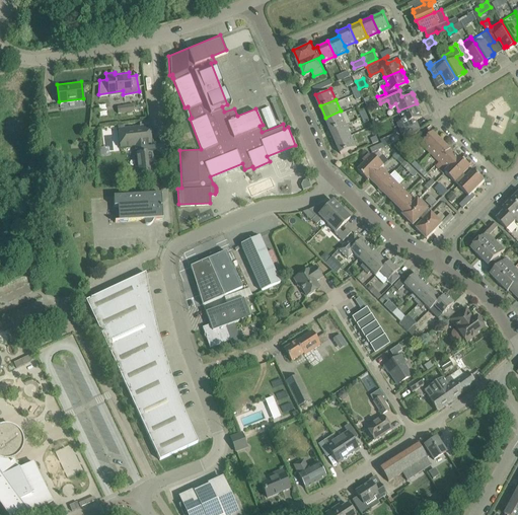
[(116,103),(117,111),(133,108),(132,101),(116,103)]
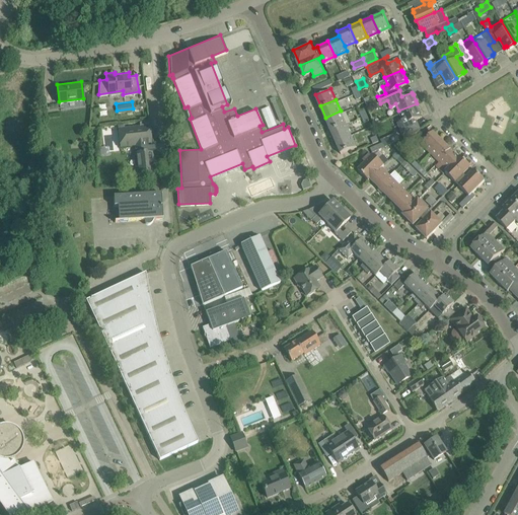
[(420,127),(416,117),(421,114),(420,112),(421,111),(419,105),(418,105),(417,103),(398,111),(401,118),(396,120),(403,136),(416,130),(420,127)]
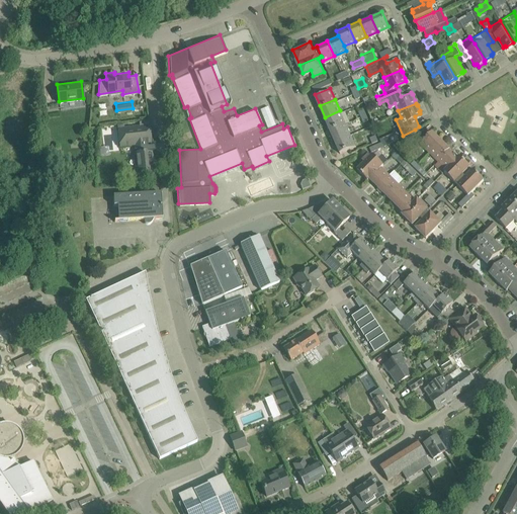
[(259,107),(266,125),(274,122),(267,104),(259,107)]
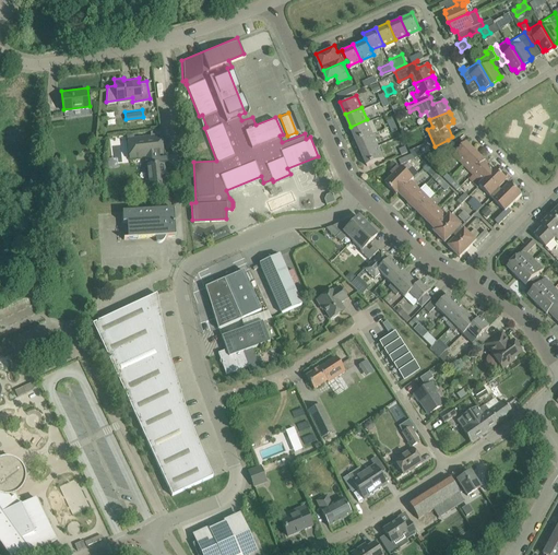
[(367,119),(351,127),(355,139),(372,131),(377,129),(371,117),(367,119)]
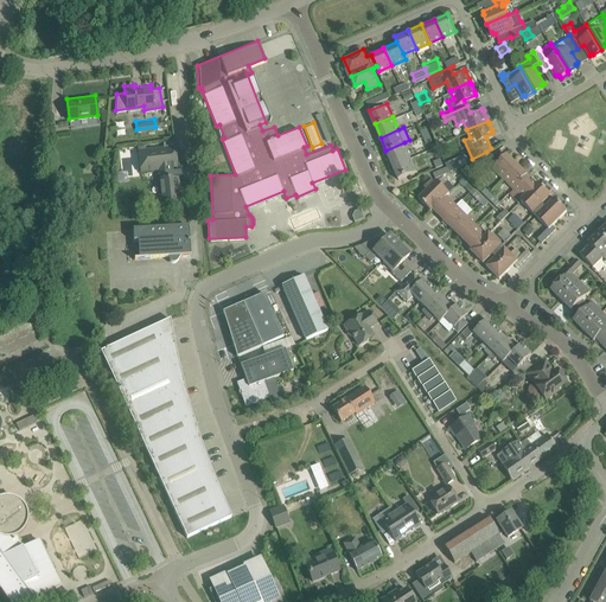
[(157,175),(160,204),(180,202),(177,173),(176,173),(174,165),(176,164),(174,153),(177,152),(173,138),(163,140),(163,145),(138,148),(140,168),(157,166),(158,175),(157,175)]
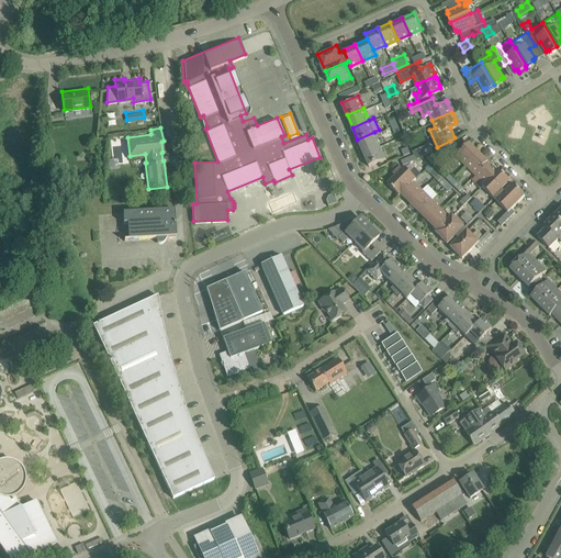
[(357,140),(362,152),(380,144),(374,132),(357,140)]
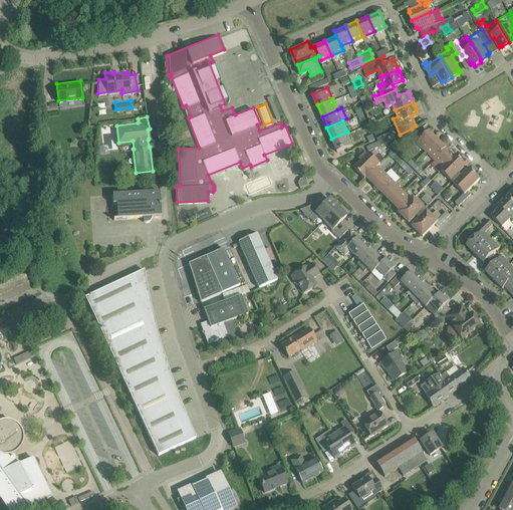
[(378,142),(394,136),(391,129),(375,135),(378,142)]
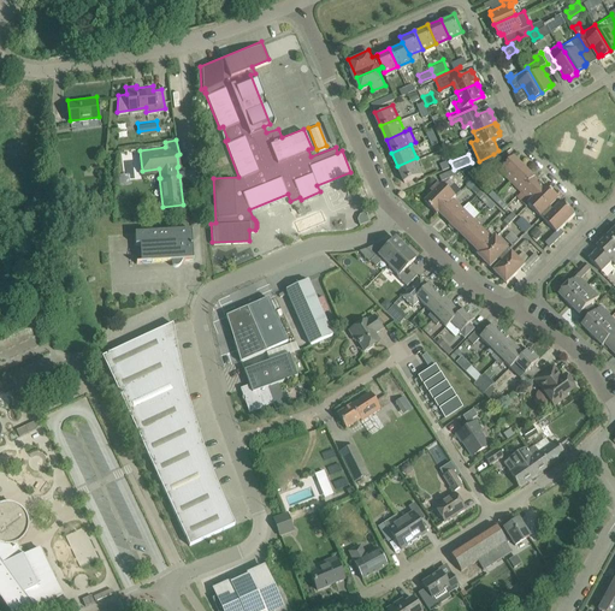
[(513,154),(500,167),(509,178),(524,164),(513,154)]
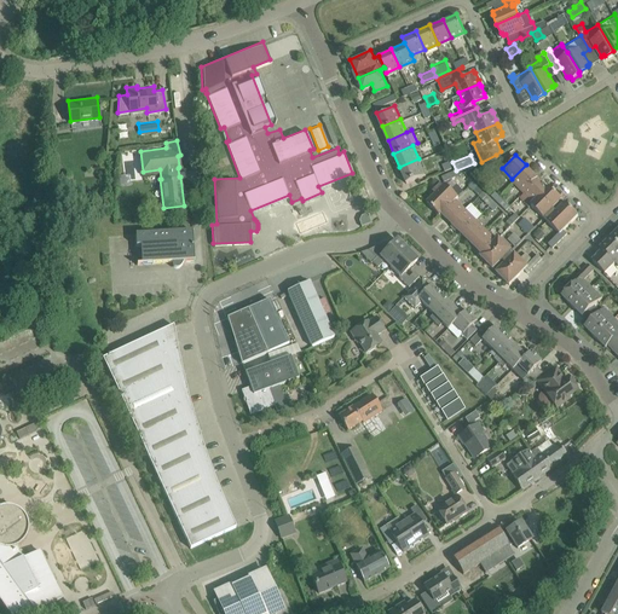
[(419,158),(399,167),(405,180),(423,172),(419,158)]
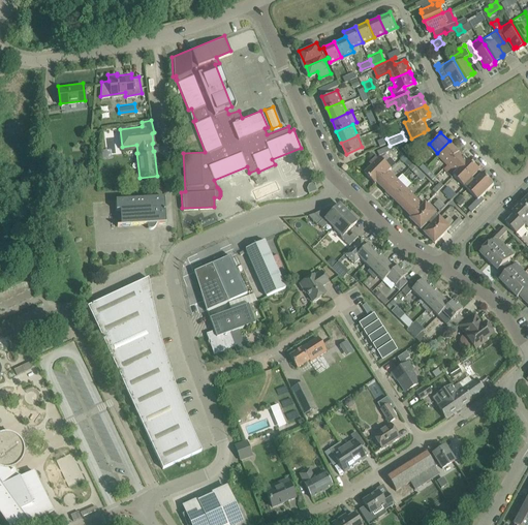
[(437,153),(446,161),(458,149),(449,141),(437,153)]
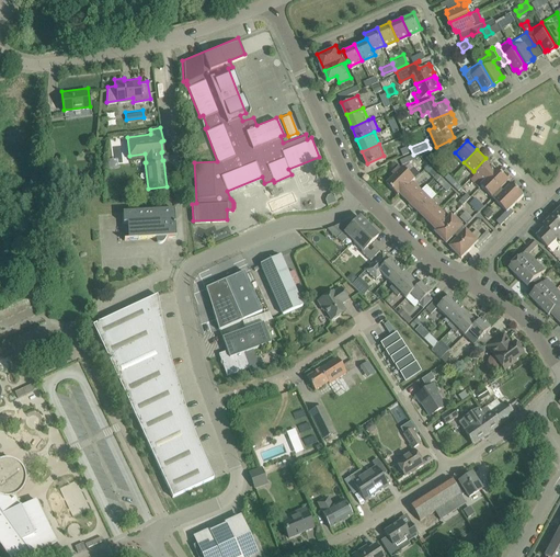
[(495,168),(486,158),(473,171),(482,181),(495,168)]
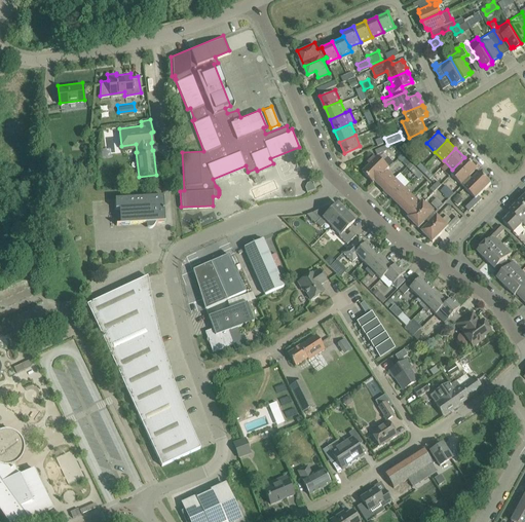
[(392,160),(382,150),(378,154),(362,170),(373,180),(374,179),(386,166),(392,160)]
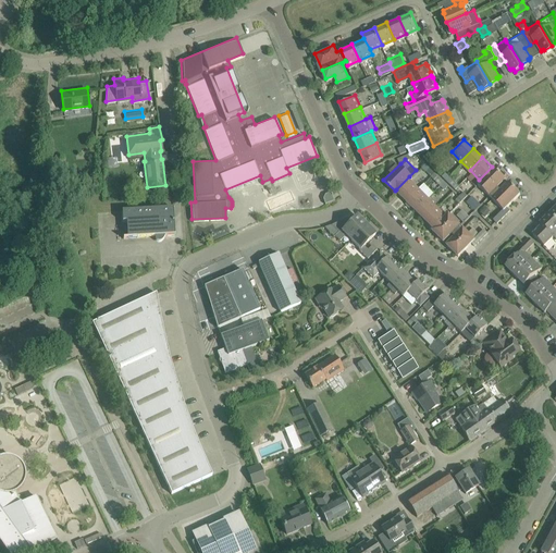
[(479,180),(477,182),(490,194),(506,177),(493,166),(492,167),(479,180)]
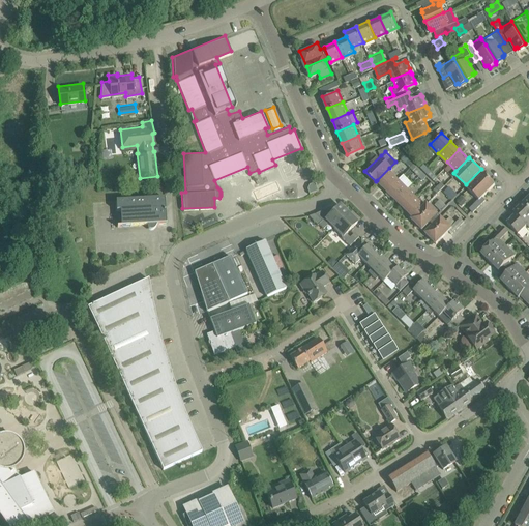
[(413,162),(409,165),(418,173),(421,170),(413,162)]
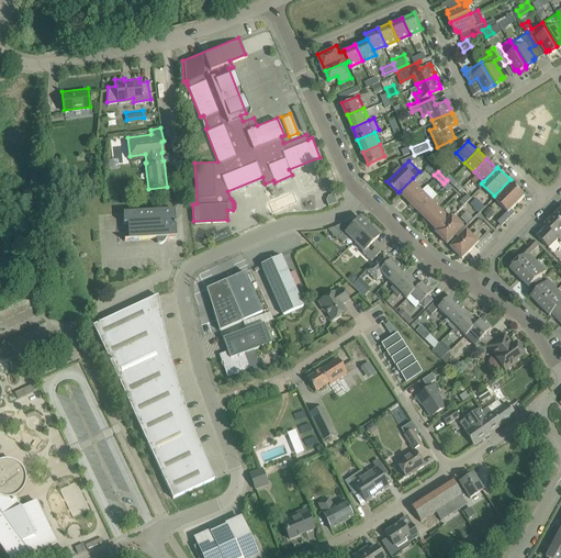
[(400,191),(410,200),(422,188),(413,178),(400,191)]
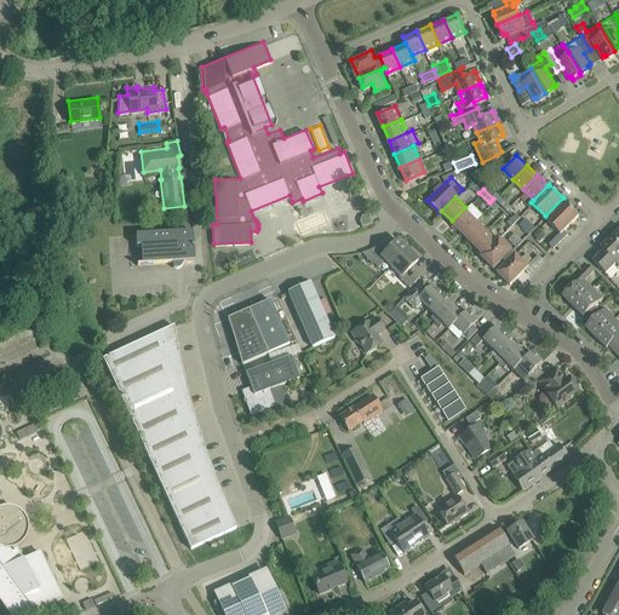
[(560,230),(549,241),(552,245),(567,230),(563,228),(578,212),(563,197),(545,216),(560,230)]
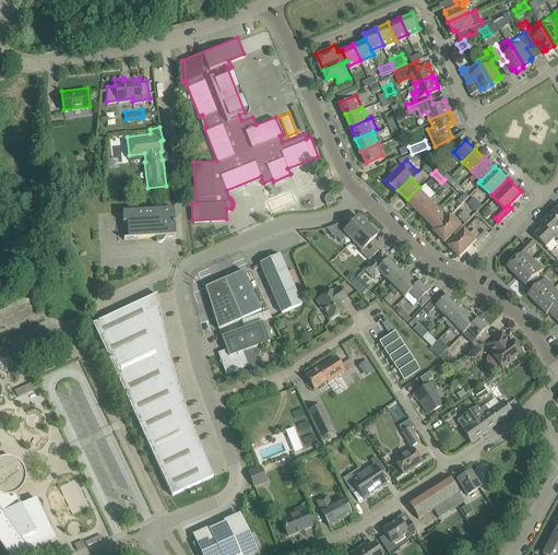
[(407,199),(416,209),(429,196),(419,187),(407,199)]
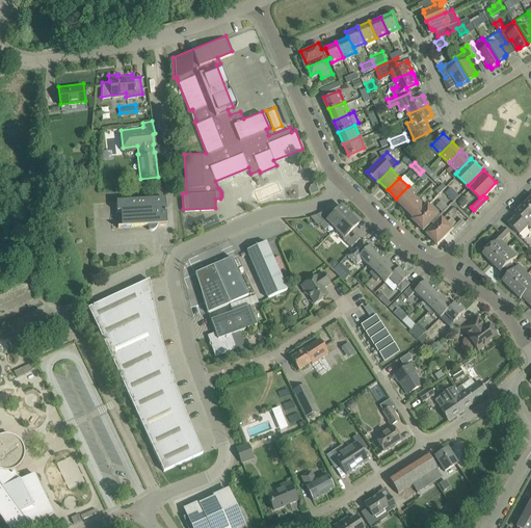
[(308,187),(310,192),(318,189),(315,180),(310,182),(308,187)]
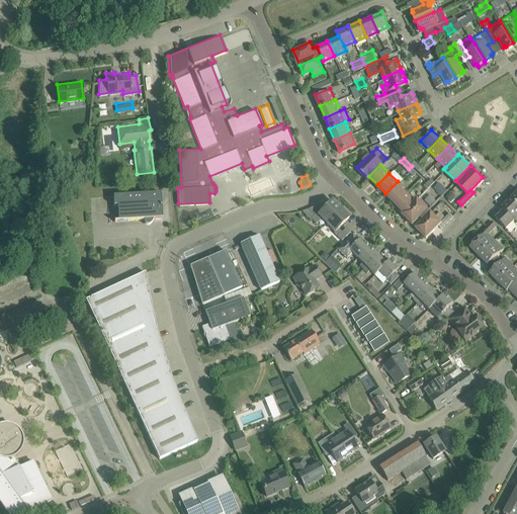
[(433,185),(441,193),(446,187),(438,180),(433,185)]
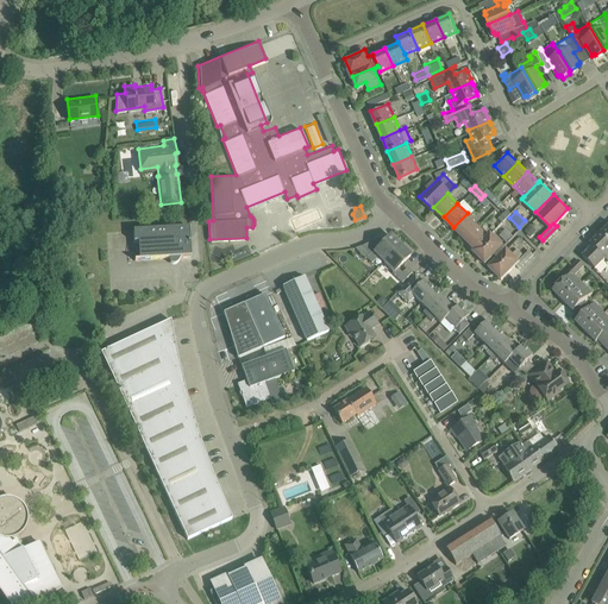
[(453,227),(464,237),(477,222),(468,213),(453,227)]
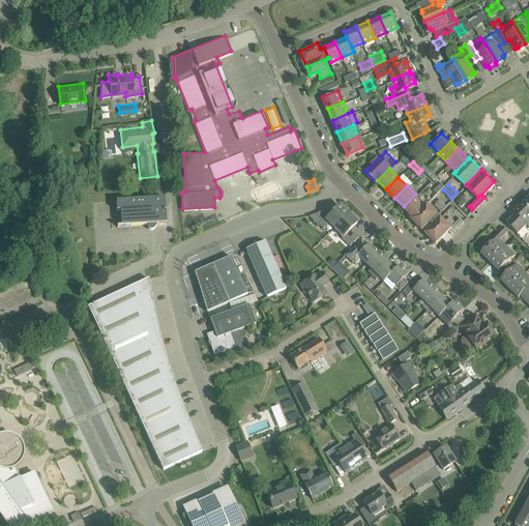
[(404,206),(412,214),(424,203),(415,194),(404,206)]
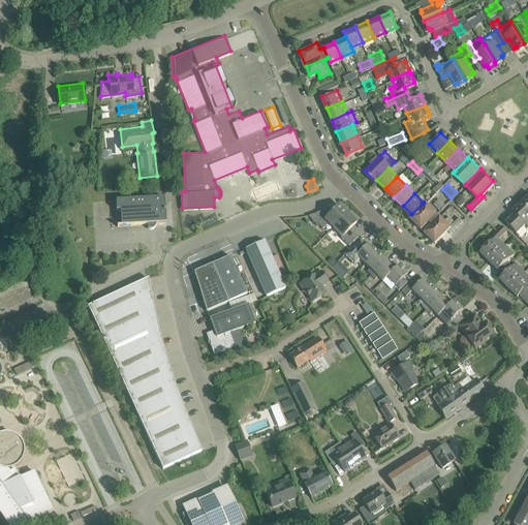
[(456,198),(460,203),(465,197),(461,193),(456,198)]
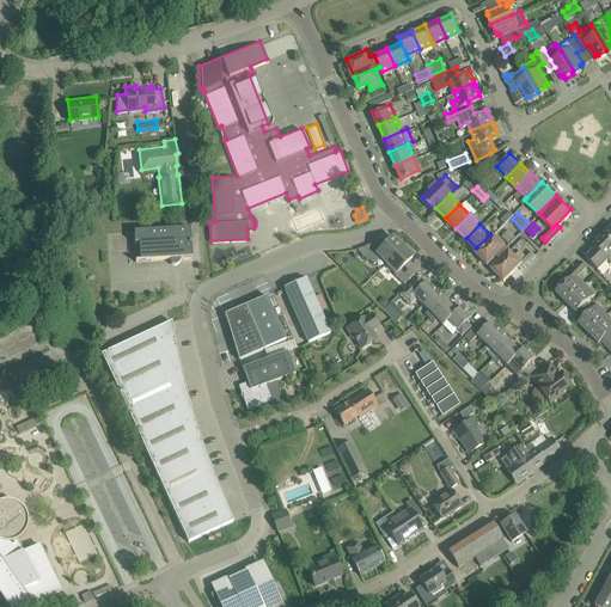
[(134,240),(138,239),(139,258),(170,257),(170,258),(170,261),(171,262),(172,263),(173,263),(176,262),(177,262),(179,258),(181,256),(191,256),(189,225),(133,228),(134,240)]
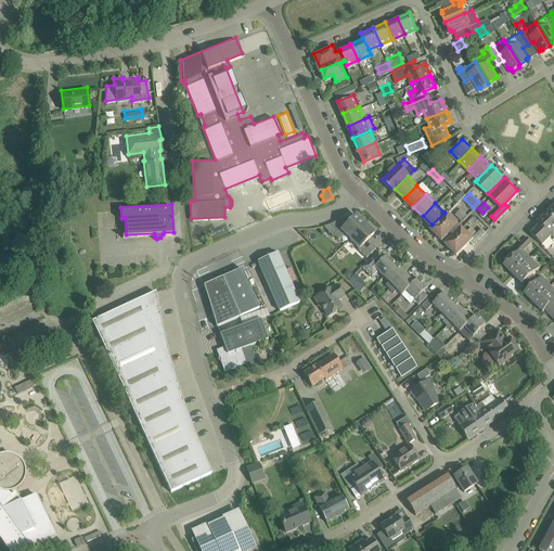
[(466,212),(460,206),(454,212),(460,217),(466,212)]
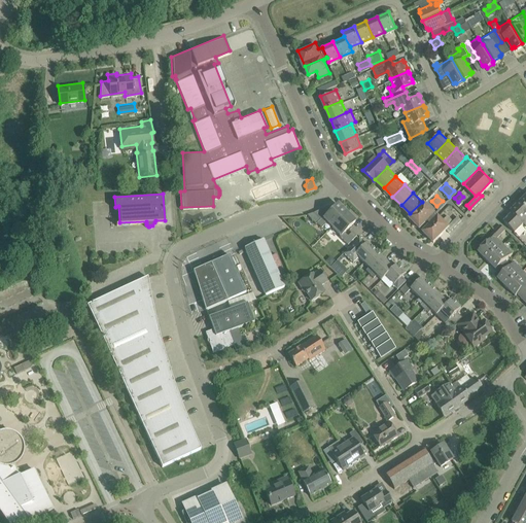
[(409,215),(420,228),(436,211),(424,200),(422,202),(410,213),(409,215)]
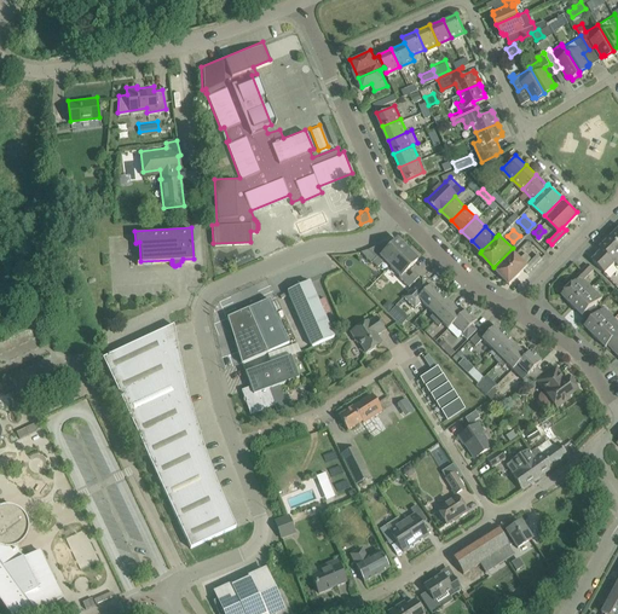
[(614,259),(614,260),(617,262),(617,242),(610,235),(600,244),(601,247),(614,259)]
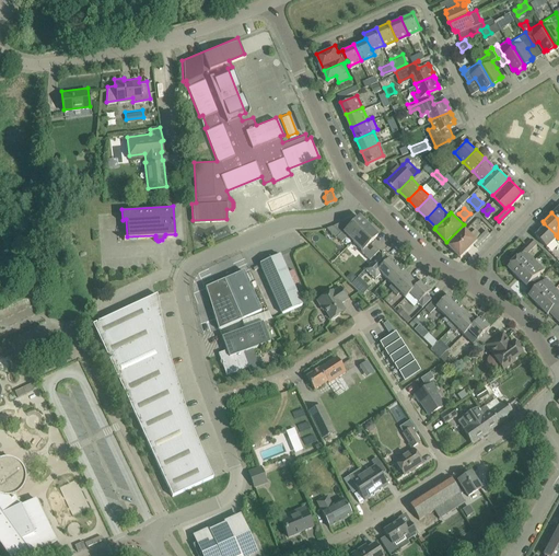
[(352,238),(368,222),(358,213),(342,229),(339,230),(333,223),(325,226),(335,235),(336,234),(340,239),(347,233),(352,238)]
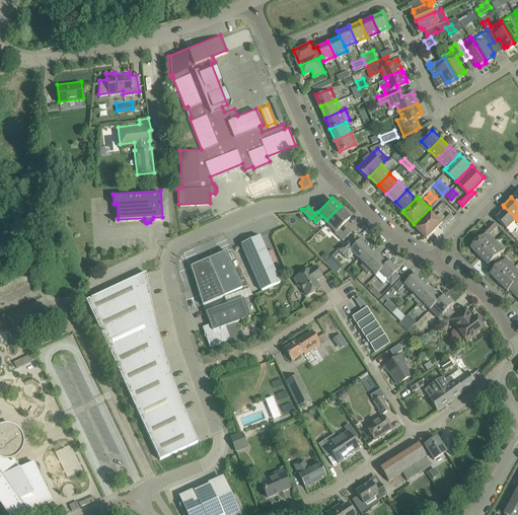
[(341,206),(326,220),(335,229),(334,230),(342,238),(350,229),(346,225),(342,229),(338,226),(349,215),(341,206)]
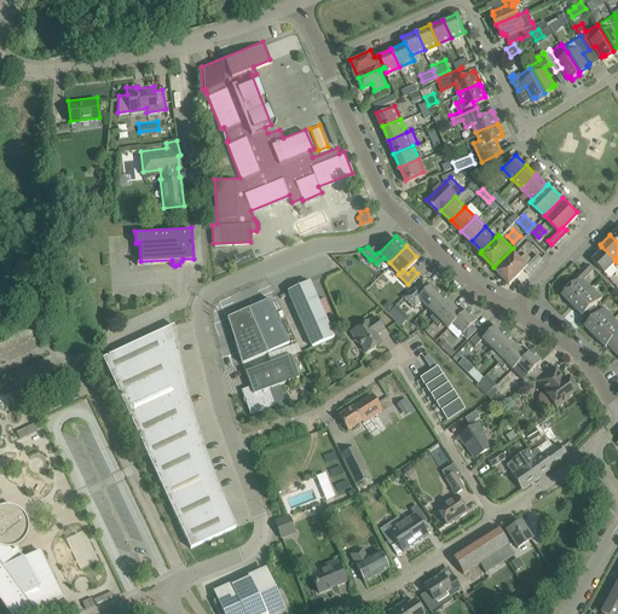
[(614,260),(614,259),(601,247),(591,258),(600,266),(604,270),(614,260)]
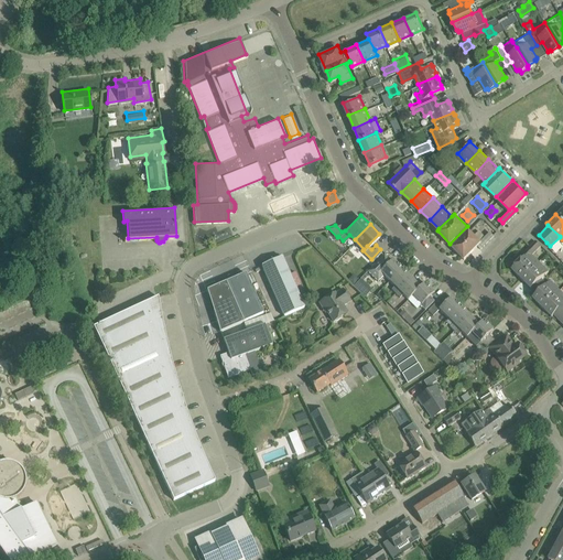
[(467,226),(450,244),(463,257),(477,243),(479,246),(493,233),(489,229),(485,234),(478,227),(473,233),(467,226)]
